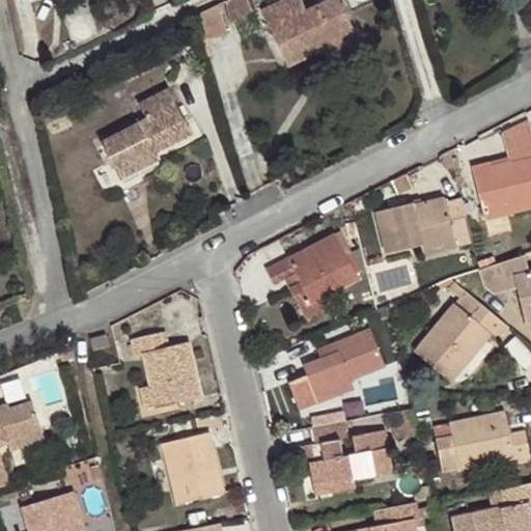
[(289,65),(320,49),(319,47),(354,29),(339,0),(328,0),(306,10),(301,0),(284,0),(261,11),(289,65)]
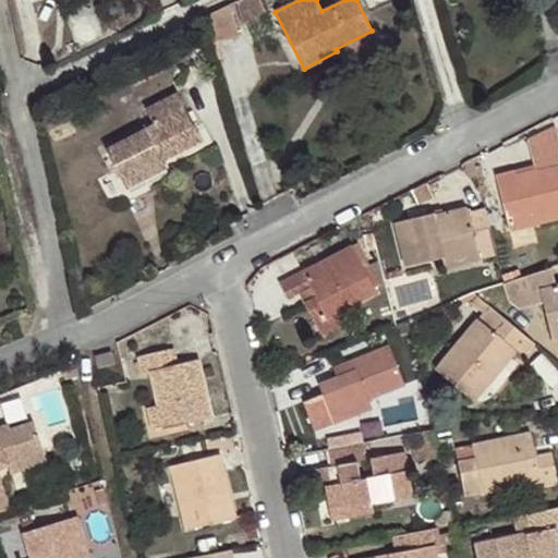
[(240,35),(231,3),(206,15),(214,43),(240,35)]
